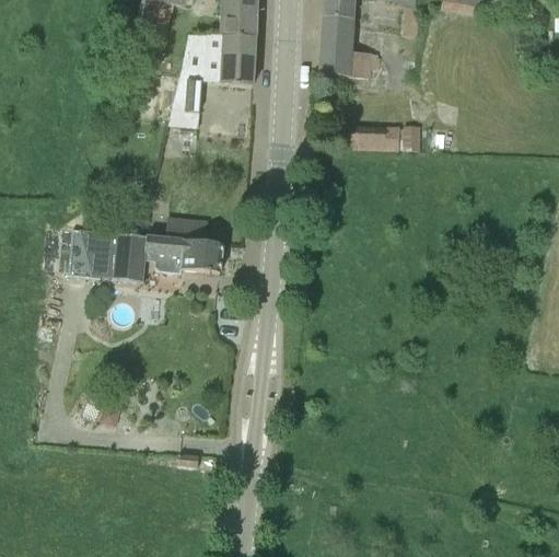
[(207,35),(256,37),(257,0),(161,0),(161,1),(155,0),(142,0),(129,44),(143,47),(149,30),(165,35),(174,4),(185,7),(186,0),(221,0),(220,35),(207,35)]
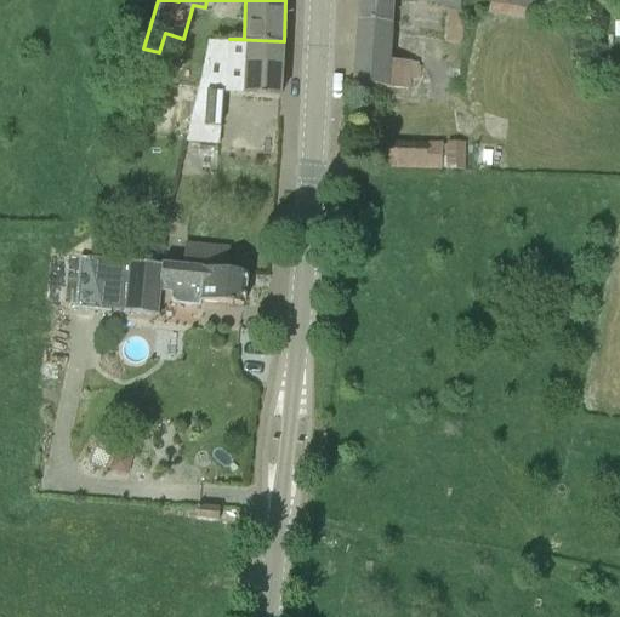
[(360,0),(354,83),(411,86),(411,75),(421,75),(421,60),(392,58),(394,21),(393,21),(394,0),(420,0),(449,4),(445,39),(461,40),(466,6),(461,6),(461,0),(360,0)]
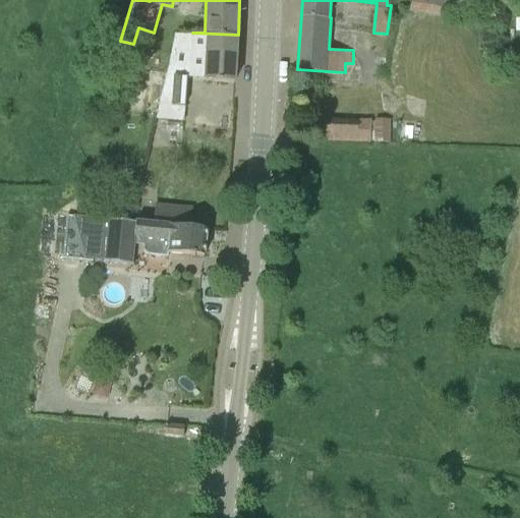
[(411,0),(410,9),(448,15),(449,5),(467,7),(467,2),(499,8),(501,0),(411,0)]
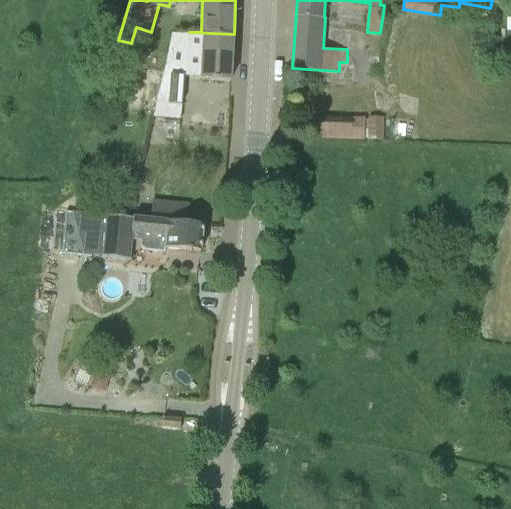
[(200,77),(231,79),(234,34),(189,32),(172,32),(154,115),(181,118),(184,74),(201,75),(200,77)]
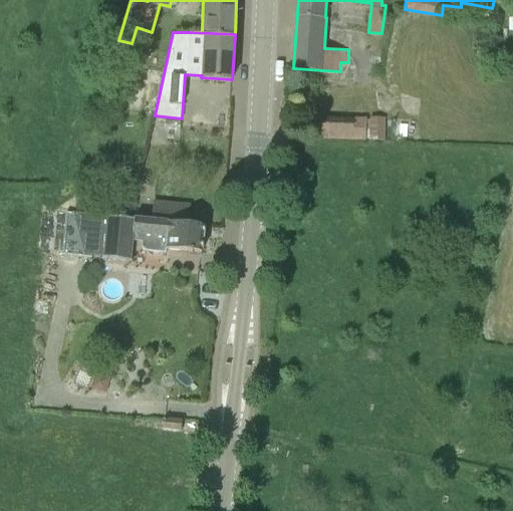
[(318,115),(318,122),(317,138),(386,139),(387,115),(370,115),(370,118),(366,118),(366,115),(318,115)]
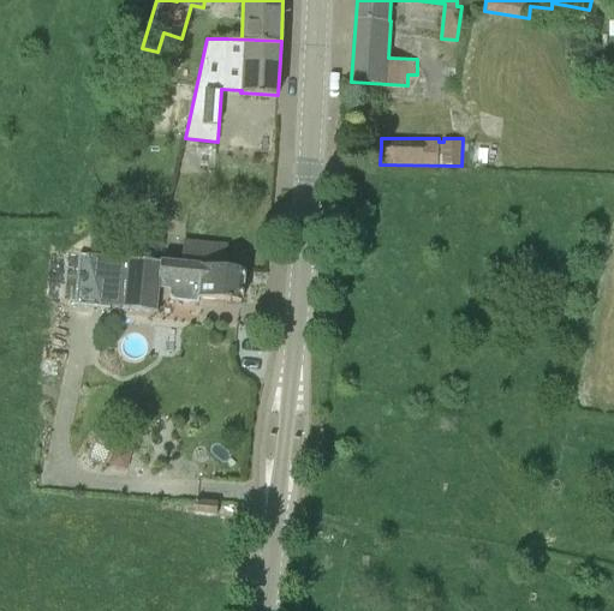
[(201,264),(226,267),(228,241),(184,238),(182,261),(201,262),(201,264)]
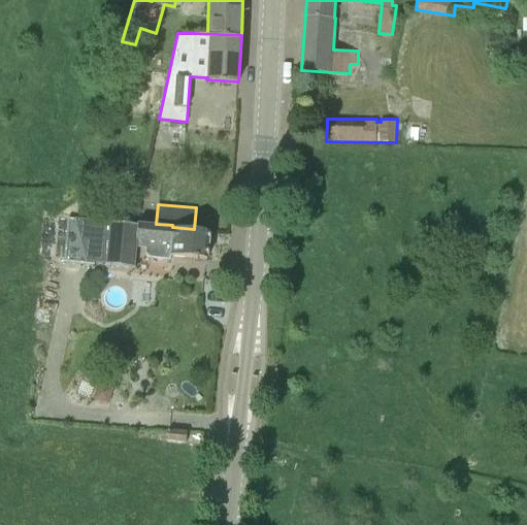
[(210,230),(194,229),(172,227),(172,225),(156,224),(111,222),(72,218),(69,259),(108,262),(137,266),(139,244),(154,247),(154,252),(169,253),(169,254),(207,258),(210,230)]
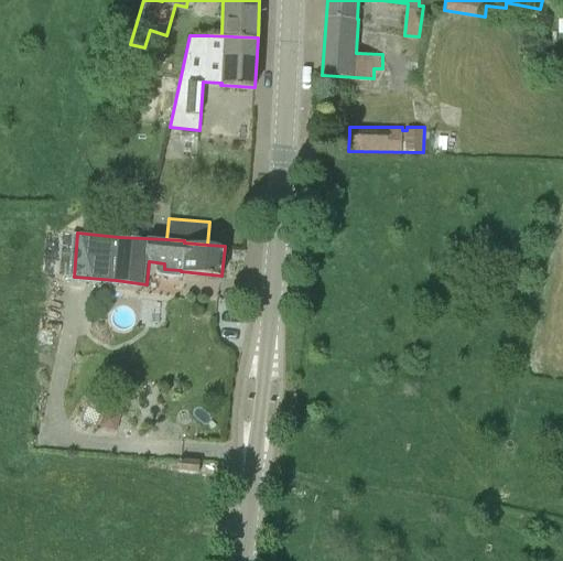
[(202,457),(181,456),(180,471),(201,473),(202,457)]
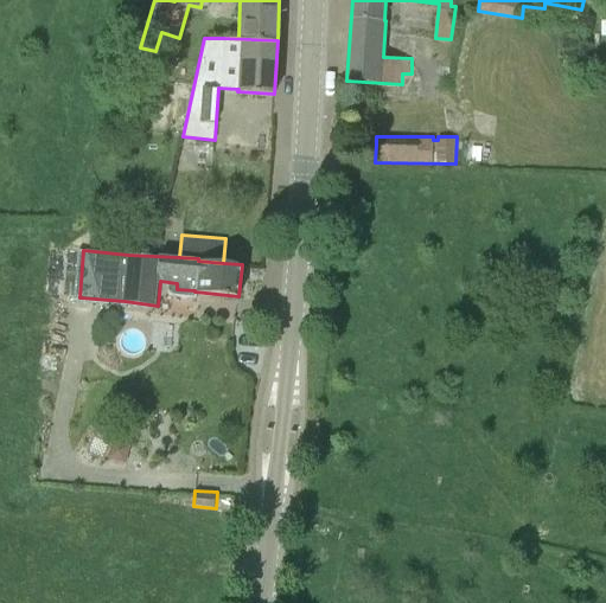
All buildings are outlined.
